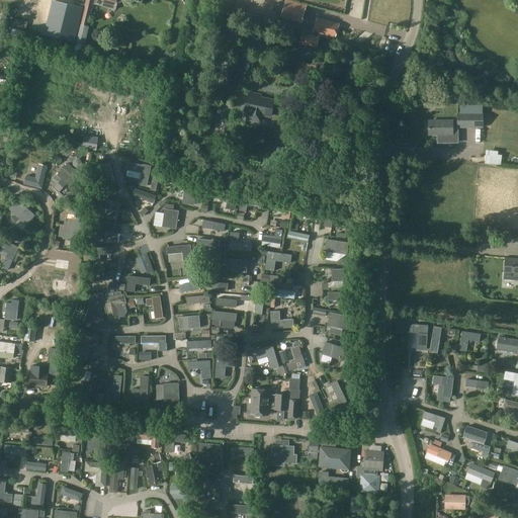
[(86,0),(81,24),(87,26),(93,0),(86,0)]
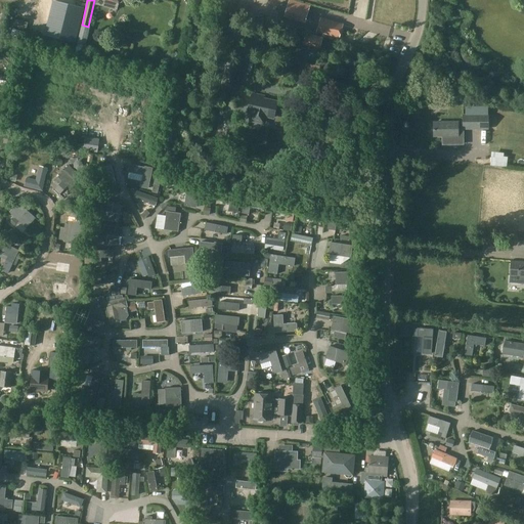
[(96,0),(95,5),(101,6),(117,10),(119,0),(96,0)]
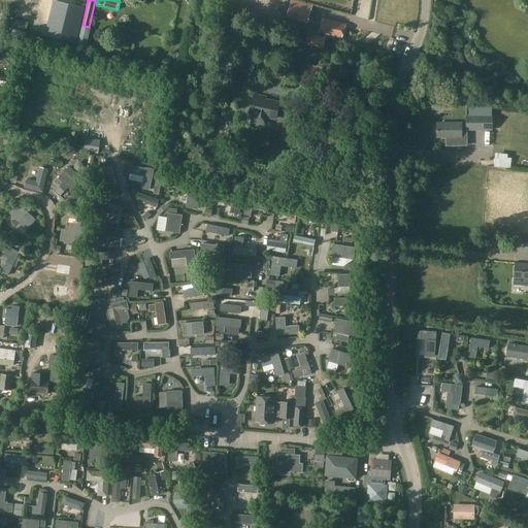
[(287,15),(286,18),(307,24),(312,6),(291,0),(290,0),(289,5),(287,15)]
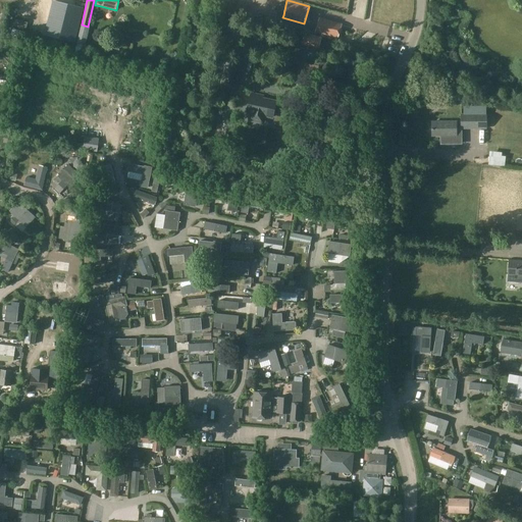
[(43,35),(73,42),(81,8),(51,1),(43,35)]
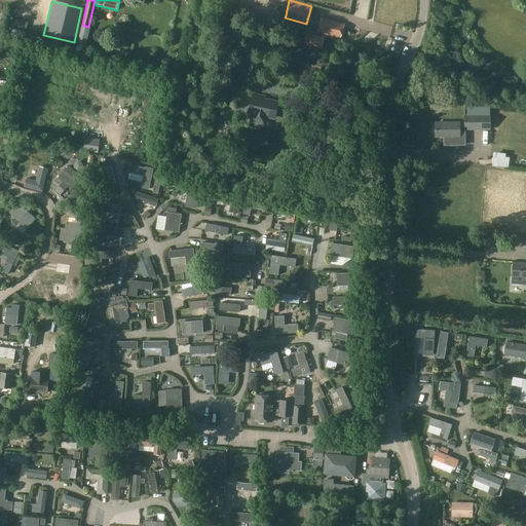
[(280,3),(278,13),(286,15),(288,5),(280,3)]
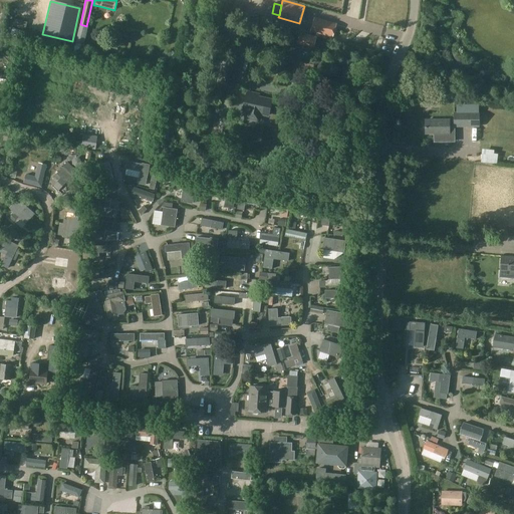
[(314,18),(311,32),(332,38),(336,24),(314,18)]
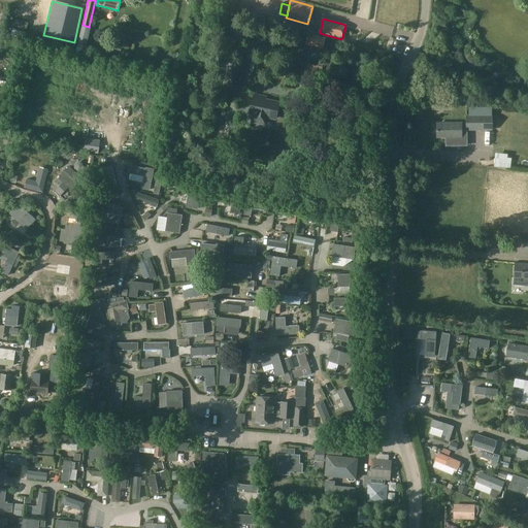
[(297,22),(295,29),(307,31),(308,25),(297,22)]
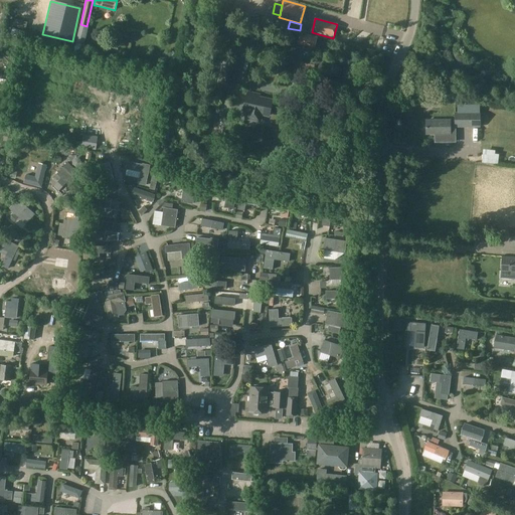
[(301,33),(298,43),(314,48),(317,37),(301,33)]
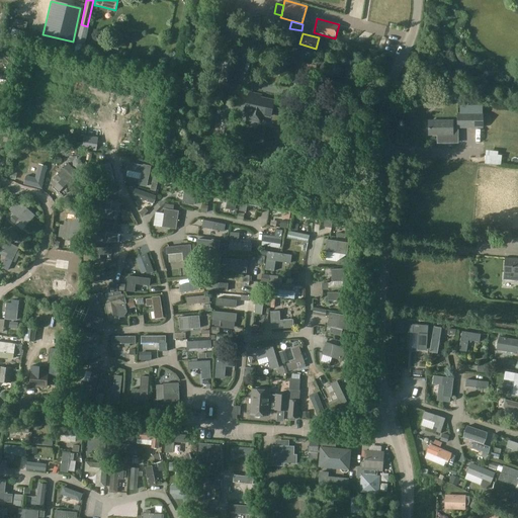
[(219,83),(233,86),(238,64),(224,61),(219,83)]
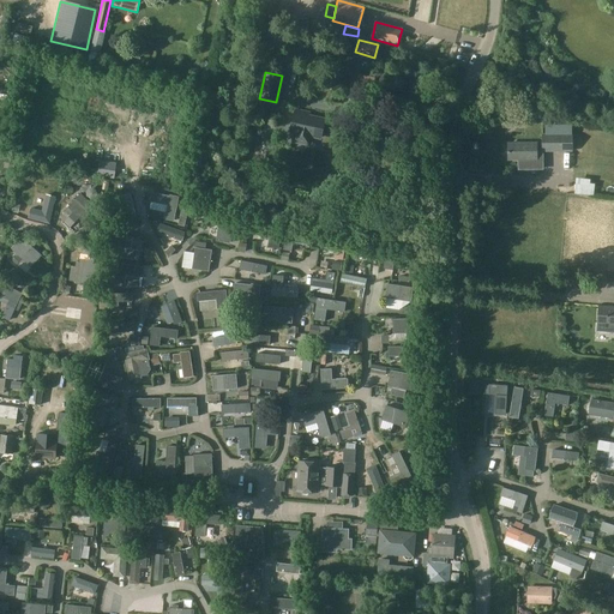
[(374,89),(356,84),(354,94),(372,98),(374,89)]
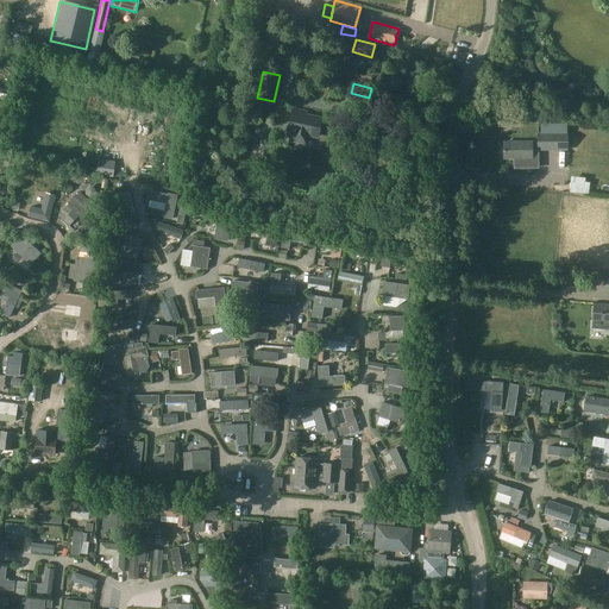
[(322,118),(307,114),(308,112),(293,108),(287,132),(292,133),(289,142),(308,145),(311,137),(318,139),(322,118)]
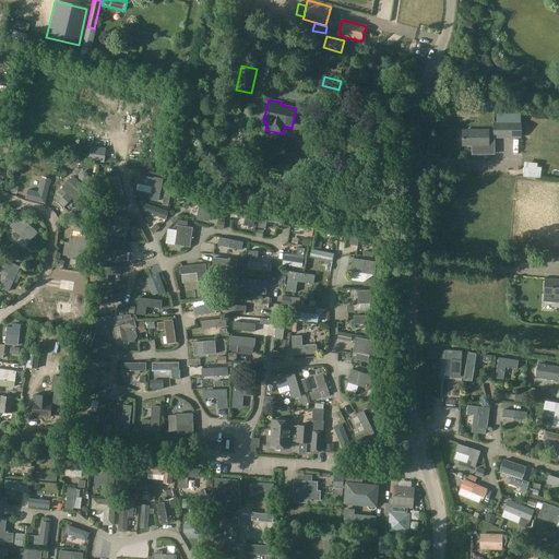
[(131,147),(135,120),(130,119),(126,146),(131,147)]
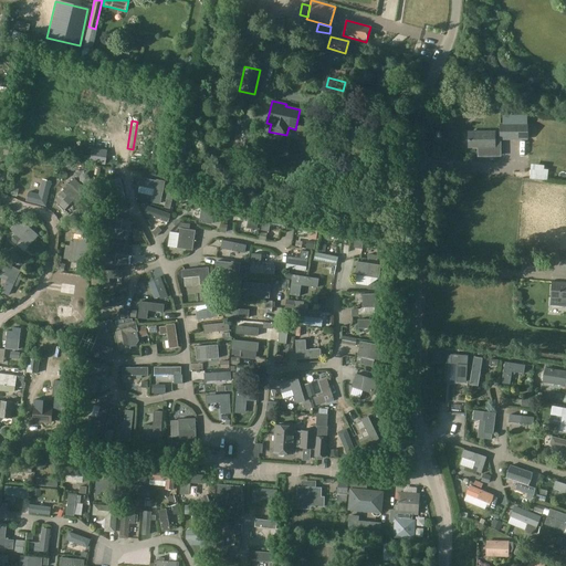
[(526,124),(500,124),(500,139),(527,139),(526,124)]
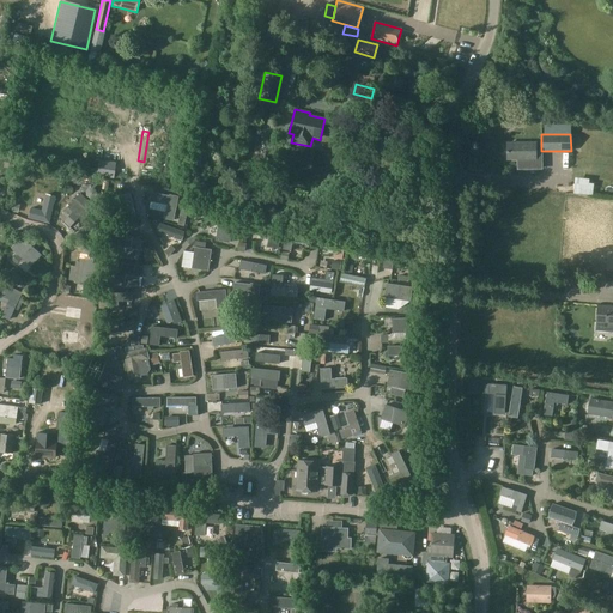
[(535,156),(534,144),(507,144),(507,161),(517,159),(517,164),(520,164),(521,169),(520,169),(520,170),(541,169),(540,156),(535,156)]
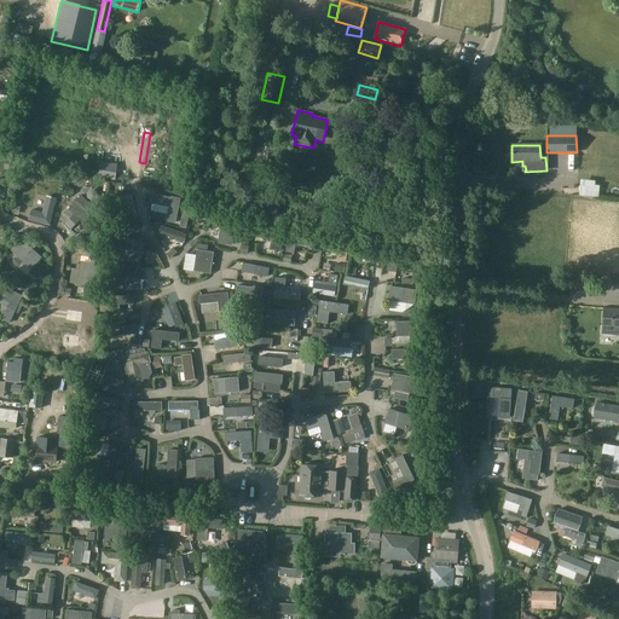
[(593,204),(595,189),(578,187),(577,202),(593,204)]
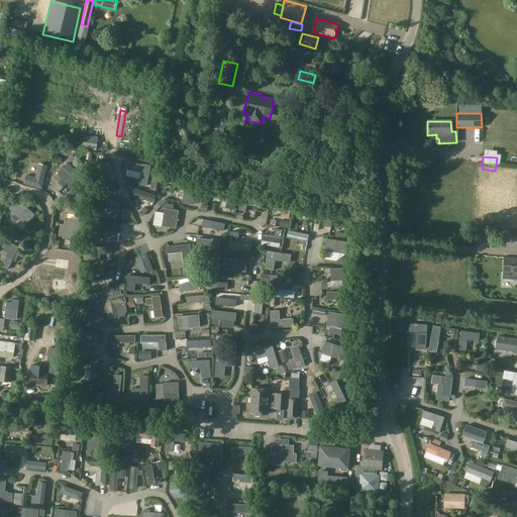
[(102,165),(107,186),(115,184),(109,163),(102,165)]
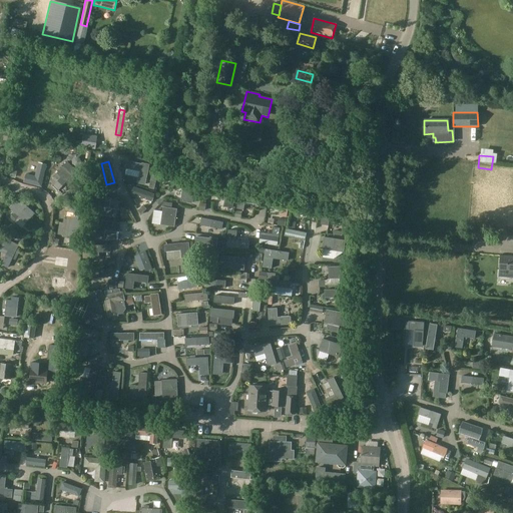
[(142,164),(127,161),(125,168),(140,171),(137,183),(144,185),(149,164),(142,163),(142,164)]
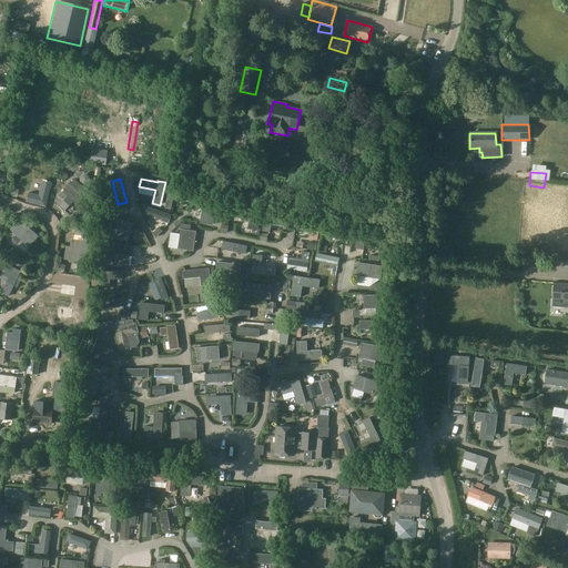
[(46,208),(52,182),(42,180),(39,195),(29,193),(26,203),(46,208)]
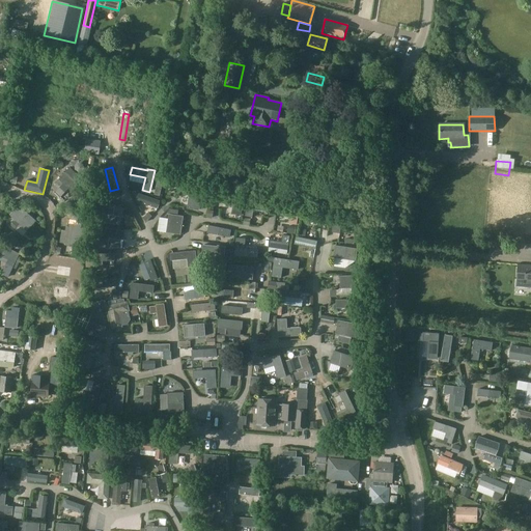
[(56,192),(55,193),(60,198),(70,188),(73,191),(78,186),(75,183),(78,179),(76,177),(78,176),(70,168),(55,184),(56,184),(60,188),(56,192)]
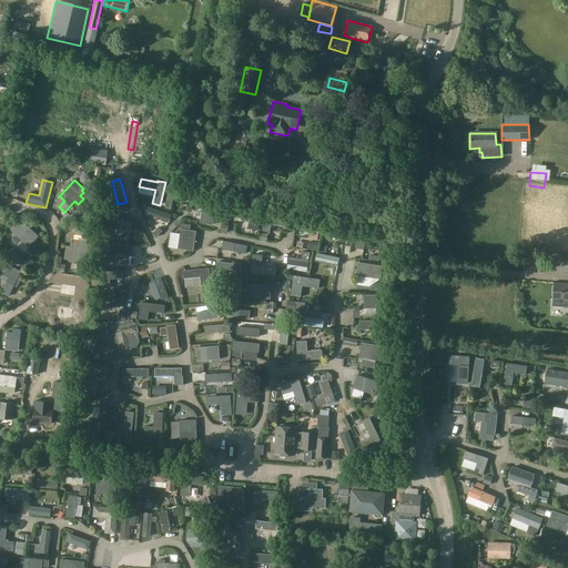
[(203,209),(201,223),(213,225),(216,203),(198,199),(196,206),(203,209)]
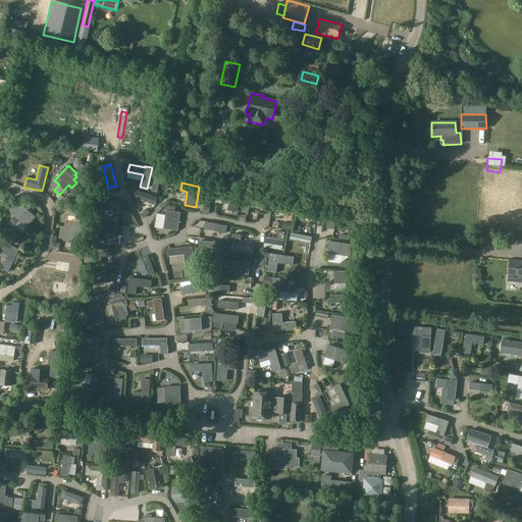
[(241,197),(220,193),(219,200),(230,203),(228,211),(237,212),(241,197)]
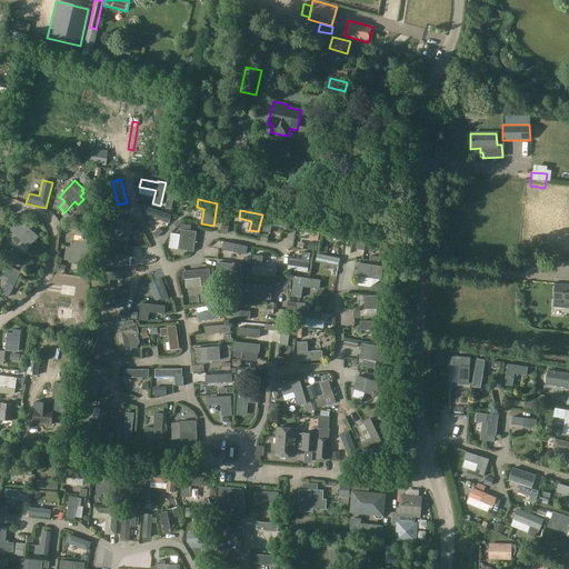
[(266,215),(262,232),(270,233),(272,225),(286,227),(287,219),(266,215)]
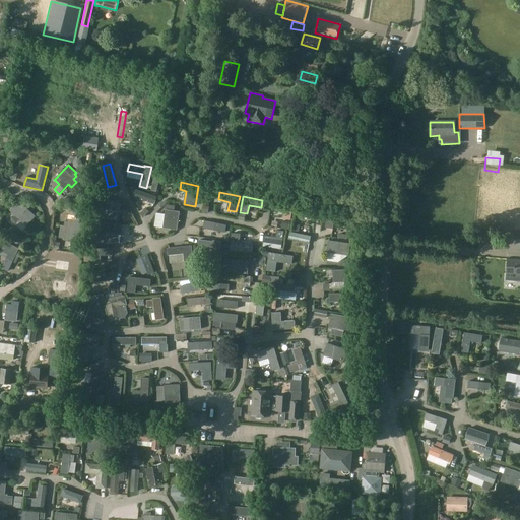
[(110,211),(112,201),(99,199),(95,217),(116,220),(117,212),(110,211)]
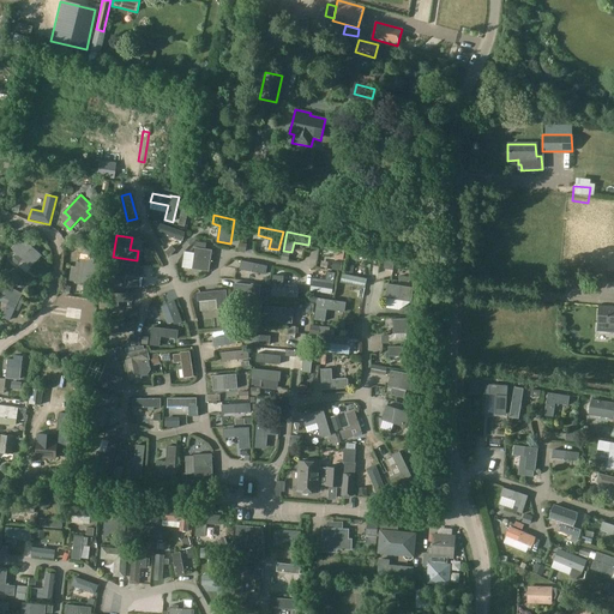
[(14,242),(8,247),(18,256),(13,262),(17,265),(22,259),(31,268),(41,257),(22,239),(17,245),(17,244),(14,242)]
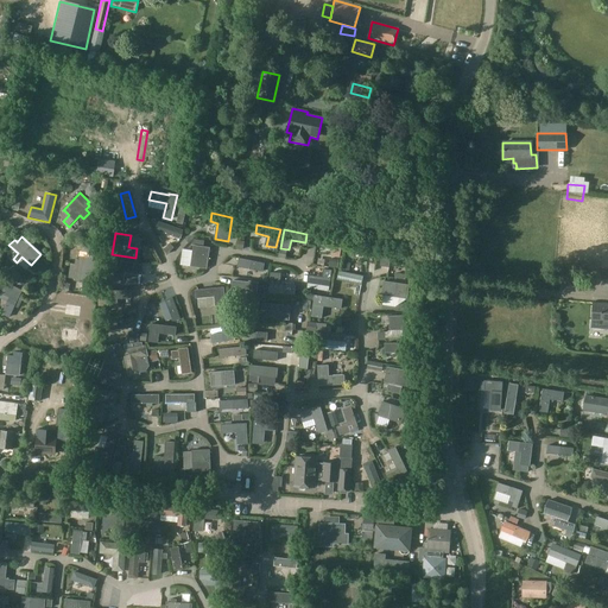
[(318,236),(317,245),(331,247),(330,258),(340,259),(342,240),(318,236)]
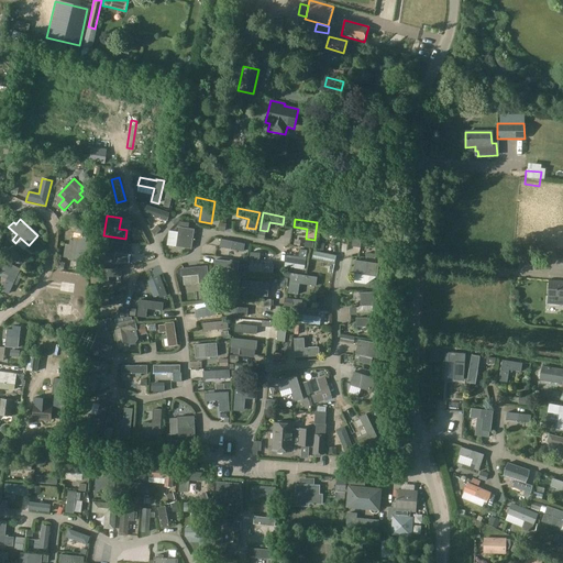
[(156,227),(152,232),(155,235),(161,230),(156,227)]
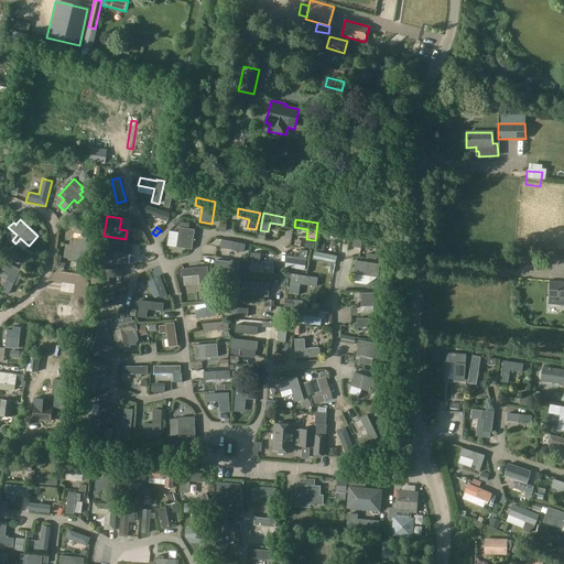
[(167,246),(175,248),(191,250),(192,250),(195,230),(194,230),(180,228),(179,232),(170,231),(167,246)]
